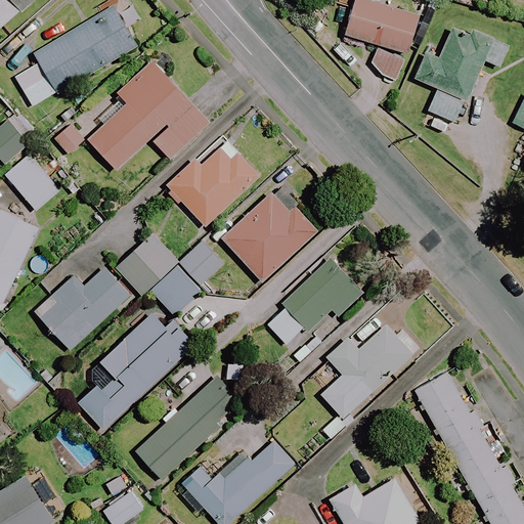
[(0,0),(0,30),(37,0),(0,0)]
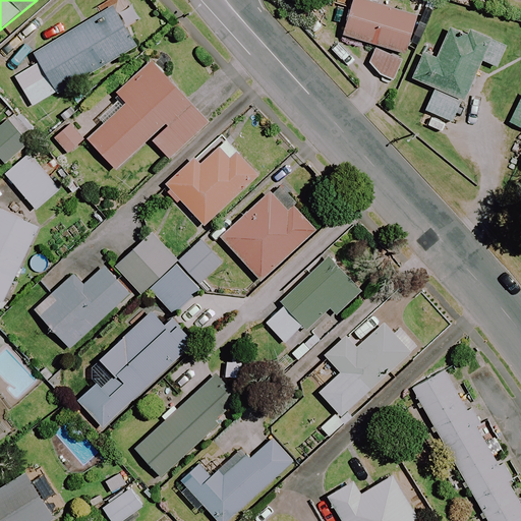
[(417,15),(377,2),(377,0),(354,0),(343,36),(380,47),(371,73),(397,81),(417,15)]
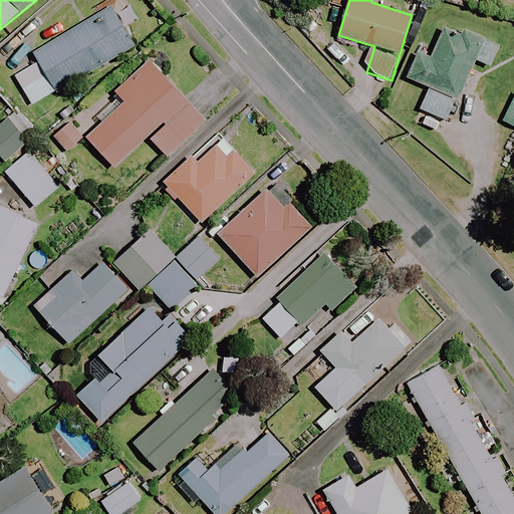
[(136,46),(111,7),(33,53),(38,62),(15,76),(33,107),(136,46)]
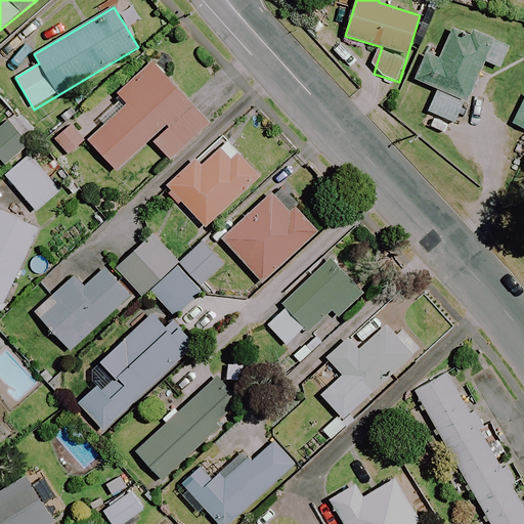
[(473,31),(471,35),(454,29),(441,62),(427,56),(417,82),(437,90),(429,113),(459,125),(484,61),(499,69),(508,50),(494,45),(496,40),(473,31)]
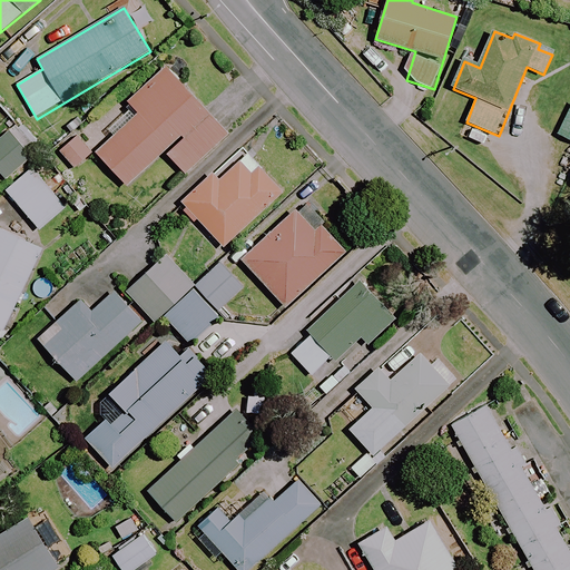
[(226,137),(166,69),(129,102),(140,114),(97,153),(127,187),(165,153),(185,174),(226,137)]
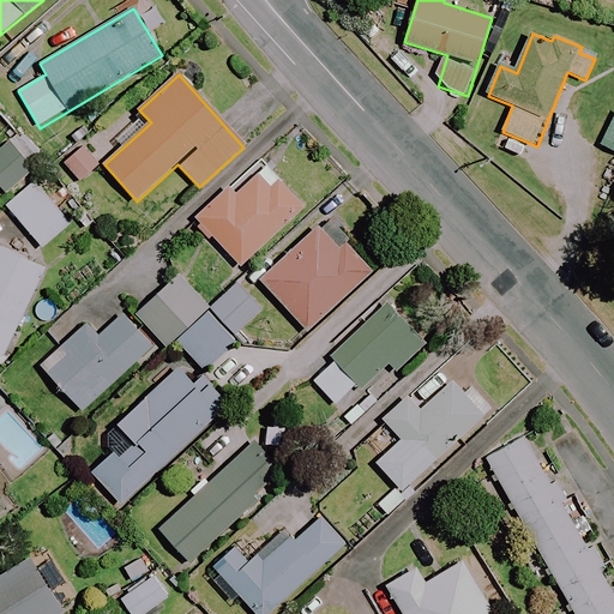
[(613,112),(599,145),(613,151),(613,112)]
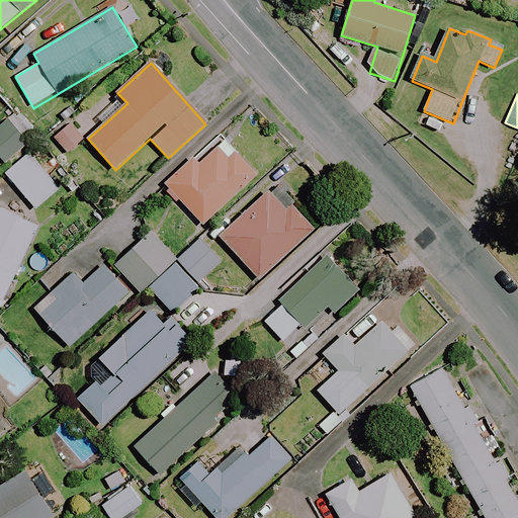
[(35,138),(14,114),(0,125),(0,157),(5,164),(35,138)]
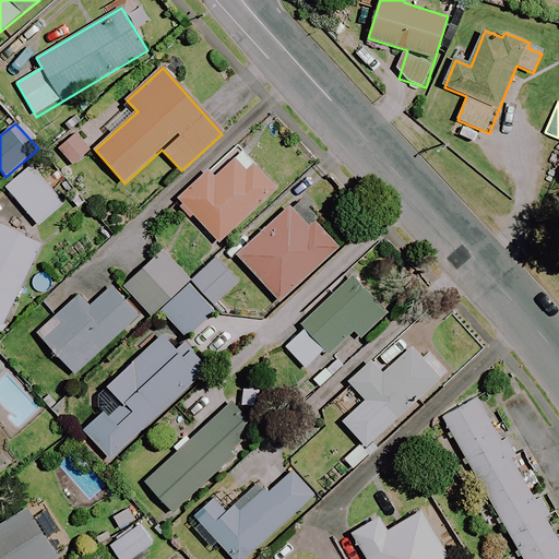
[(91,151),(76,134),(59,149),(73,165),(91,151)]
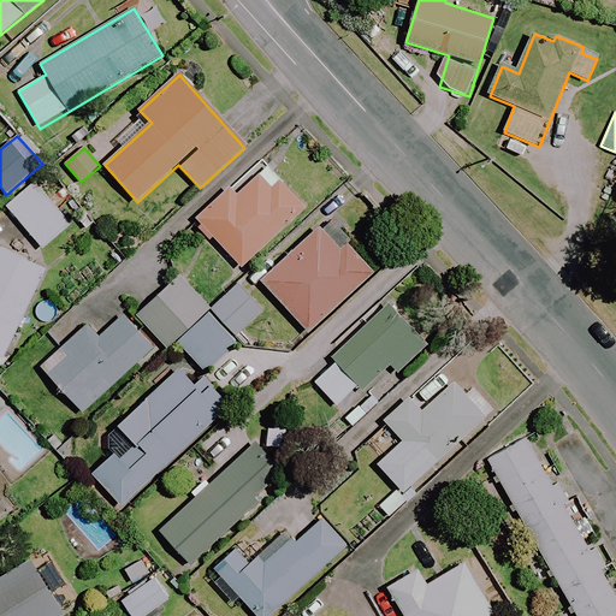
[(306,207),(282,183),(272,191),(256,175),(235,195),(230,190),(197,223),(242,268),(306,207)]
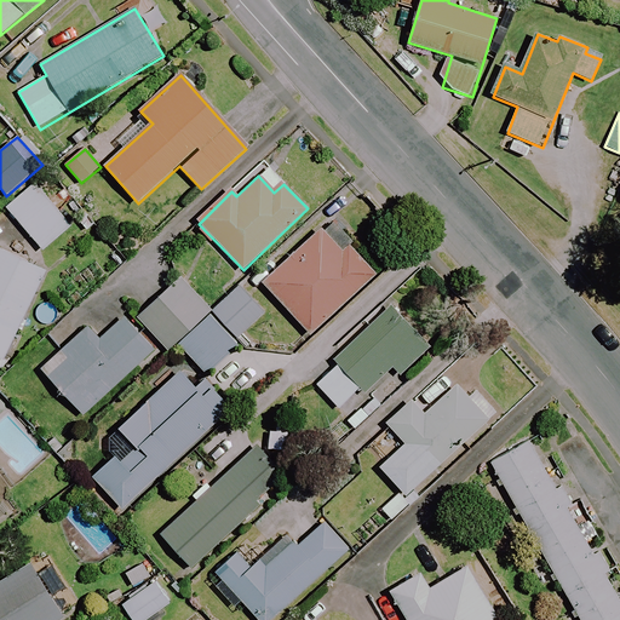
[(72,227),(35,184),(6,208),(44,251),(72,227)]
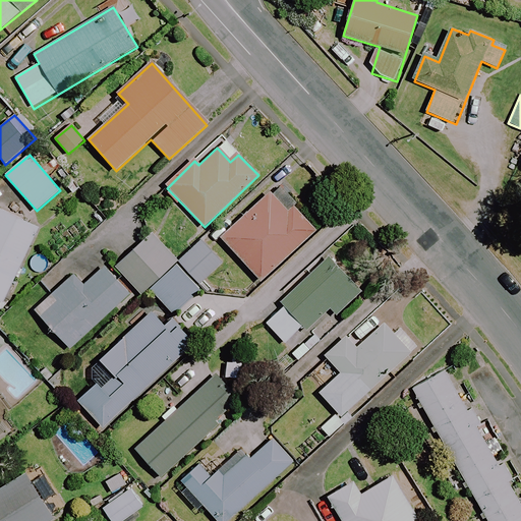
[(287,212),(271,193),(222,237),(261,281),(316,231),(293,206),(287,212)]
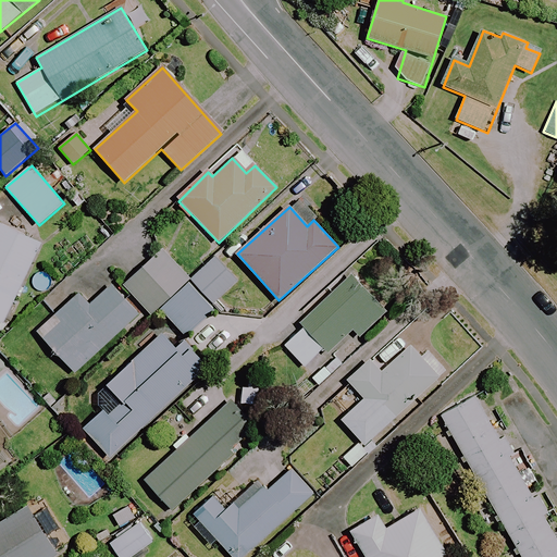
[(42,245),(0,223),(0,322),(3,324),(42,245)]
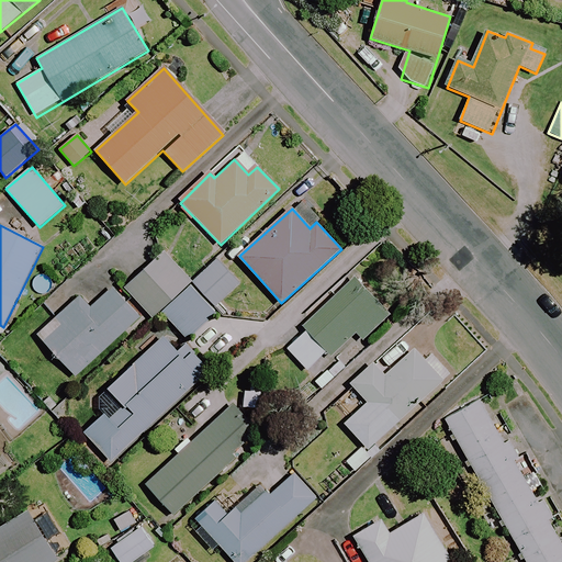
[(217,261),(192,284),(164,253),(124,288),(153,318),(161,311),(188,340),(215,315),(212,311),(239,285),(217,261)]
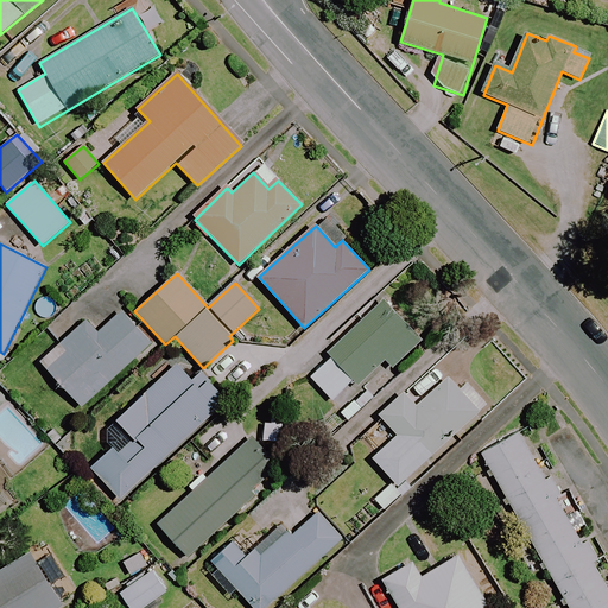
[(420,344),(384,302),(328,353),(333,358),(310,378),(333,401),(355,381),(358,385),(386,360),(393,368),(420,344)]
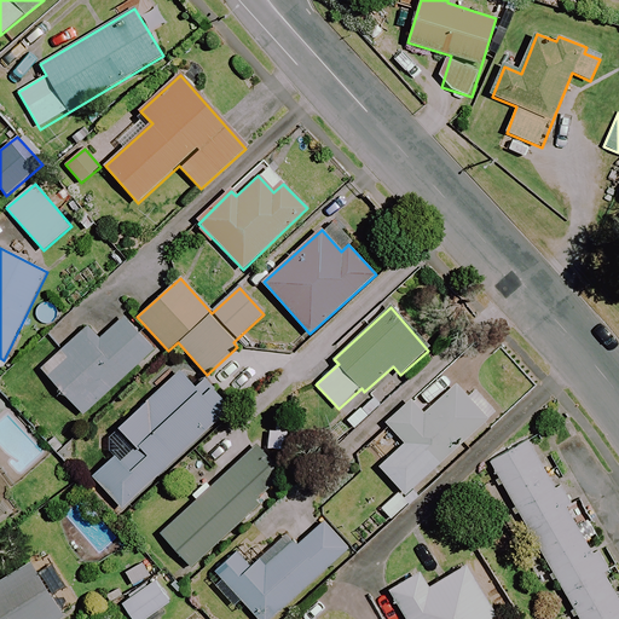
[(154,351),(123,318),(99,340),(88,328),(42,370),(84,415),(154,351)]
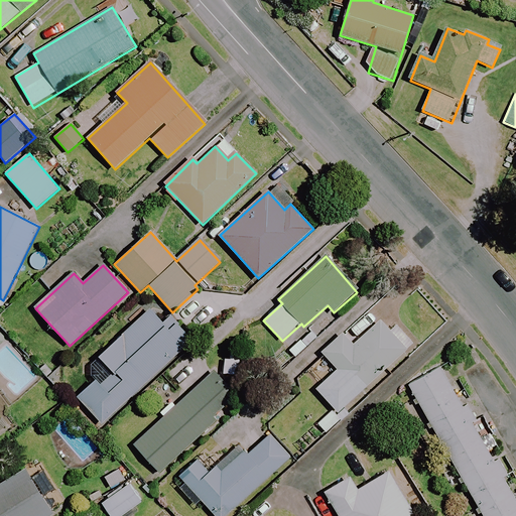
[(163,324),(151,310),(100,357),(114,373),(101,386),(97,382),(79,399),(102,423),(192,341),(171,316),(163,324)]
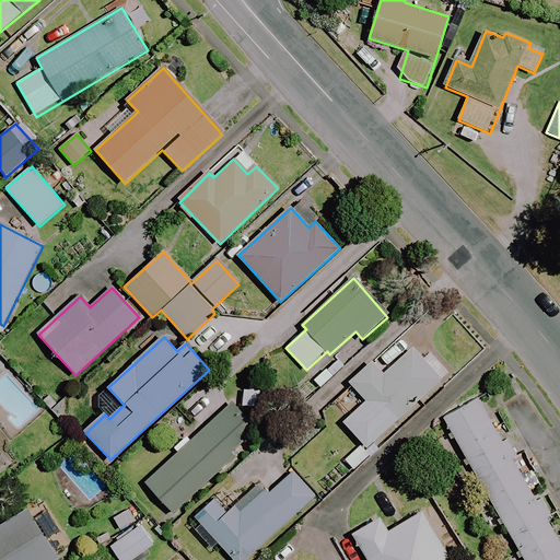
[(381,448),(374,441),(445,376),(417,345),(383,375),(374,365),(351,385),(366,401),(343,423),(363,444),(346,461),(356,471),(381,448)]
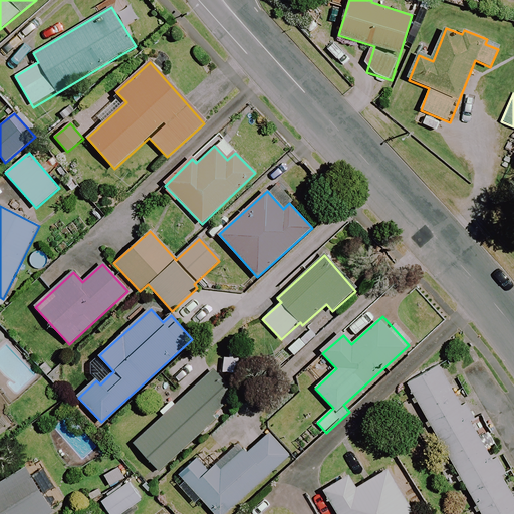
[(513,513),(513,499),(439,366),(408,384),(482,513),(513,513)]
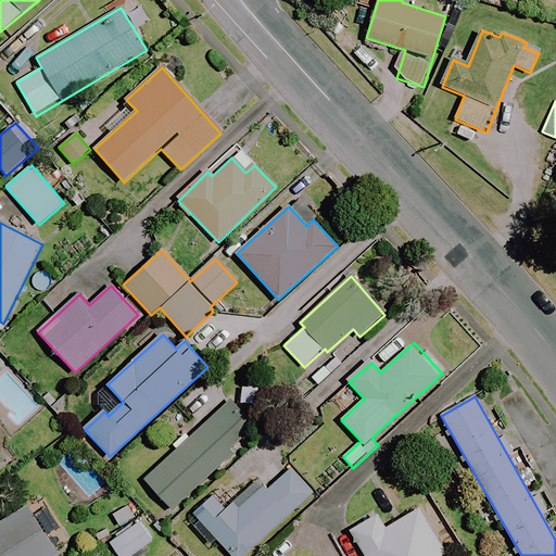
[(257,431),(229,401),(143,479),(172,509),(257,431)]
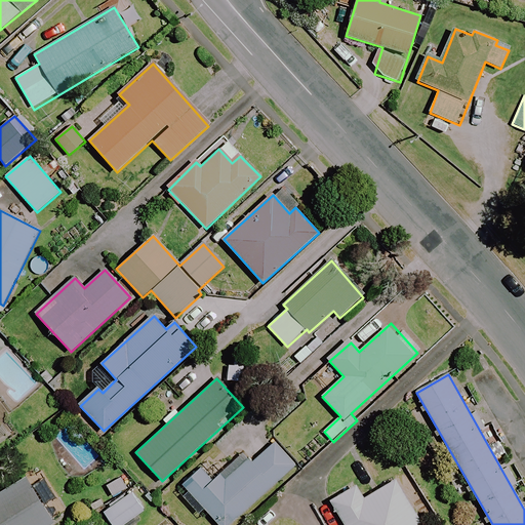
[(230,524),(294,467),(271,440),(250,458),(227,480),(221,476),(213,483),(200,470),(176,490),(198,514),(204,509),(218,524),(230,524)]
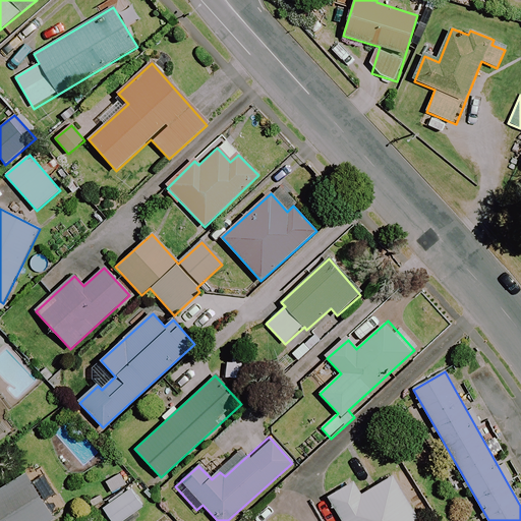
[(44,474),(33,481),(27,473),(0,490),(0,520),(50,520),(55,518),(46,503),(57,496),(44,474)]
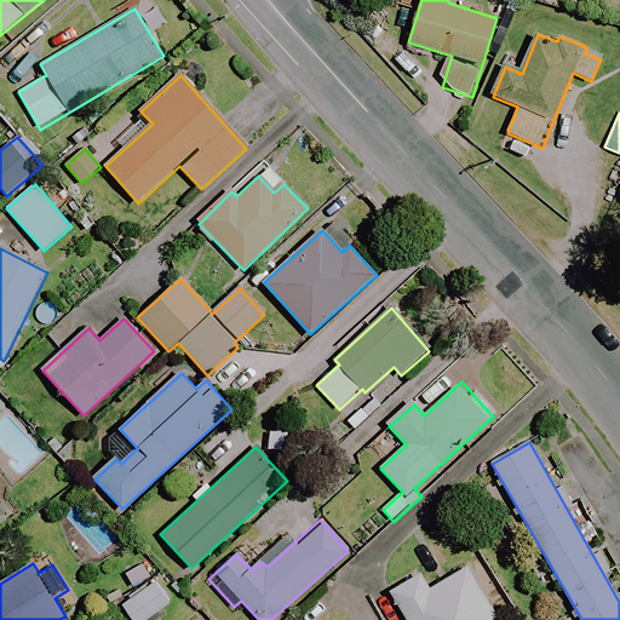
[(147,619),(171,606),(155,581),(145,564),(126,575),(137,593),(121,602),(131,619),(147,619)]
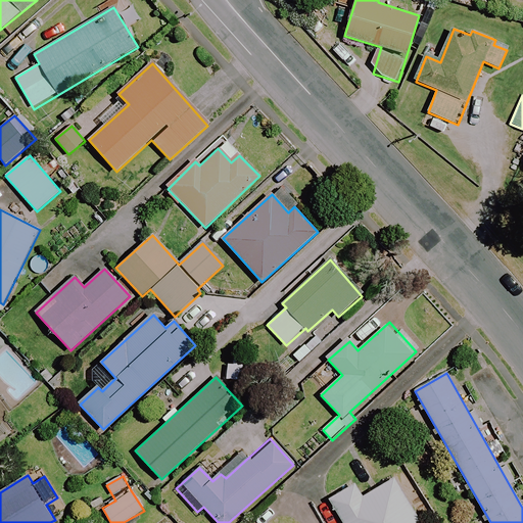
[(421,522),(395,479),(363,498),(354,484),(329,500),(342,522),(421,522)]
